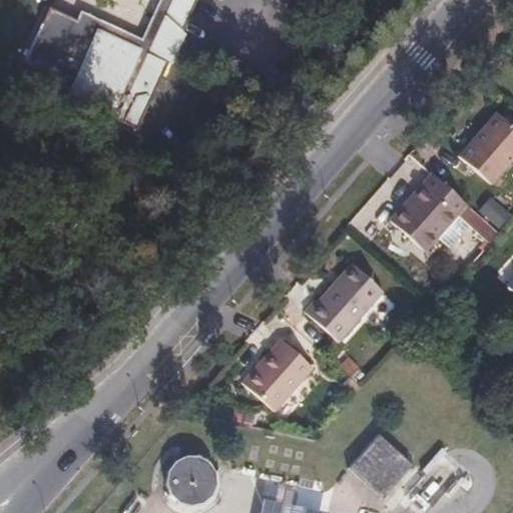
[(173,26),(182,31),(196,0),(159,0),(142,39),(81,11),(77,20),(49,7),(23,63),(63,81),(66,75),(70,78),(61,98),(108,119),(111,113),(117,115),(115,120),(137,129),(151,98),(156,88),(160,78),(165,68),(168,62),(159,57),(173,26)]
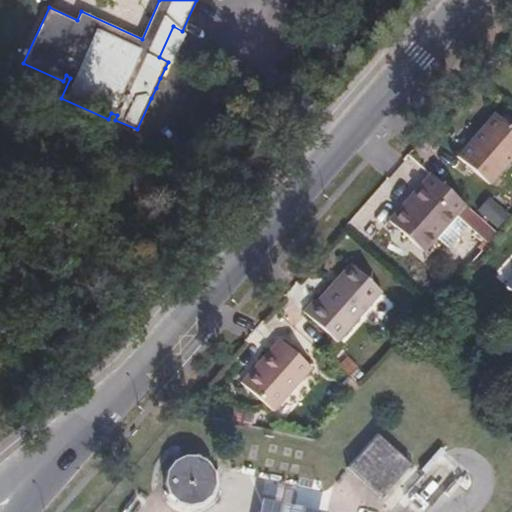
[(185,33),(182,31),(173,26),(159,57),(168,62),(172,63),(185,33)]
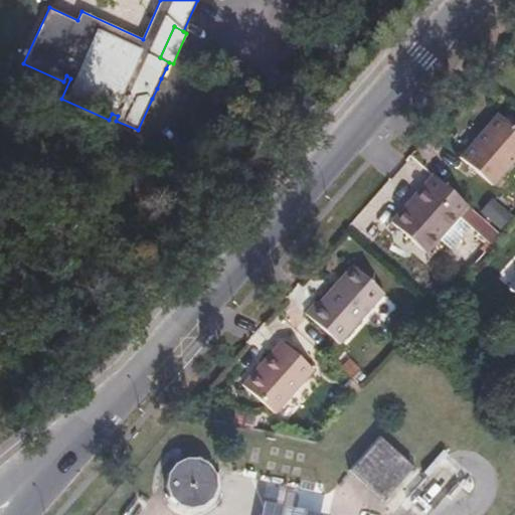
[(161,78),(157,89),(164,93),(169,82),(161,78)]
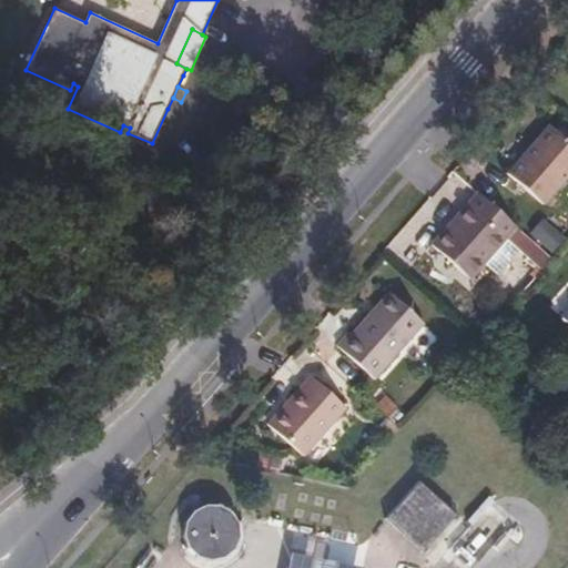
[(507,175),(544,205),(567,176),(567,142),(548,127),(507,175)]
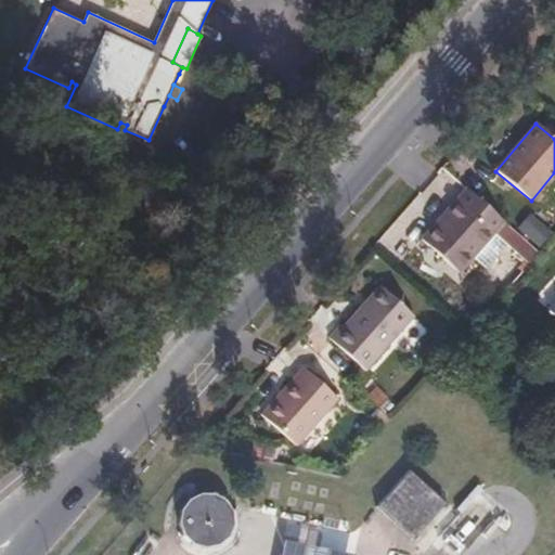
[(505,220),(467,189),(426,239),(462,270),(505,220)]
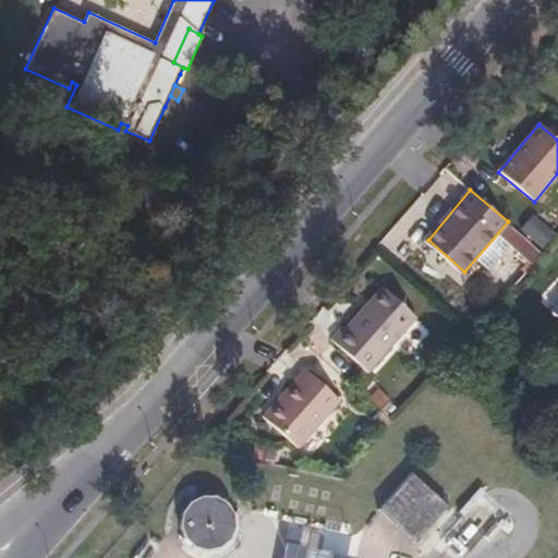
[(416,319),(384,291),(352,327),(348,325),(334,341),(371,373),(416,319)]
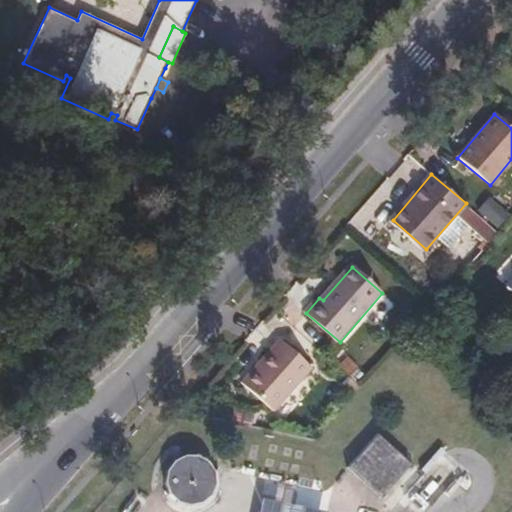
[(280,338),(244,382),(275,410),(313,365),(280,338)]
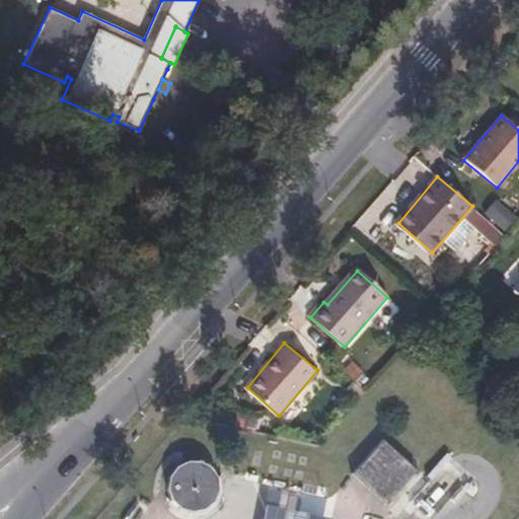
[(413,471),(378,441),(348,475),(382,506),(413,471)]
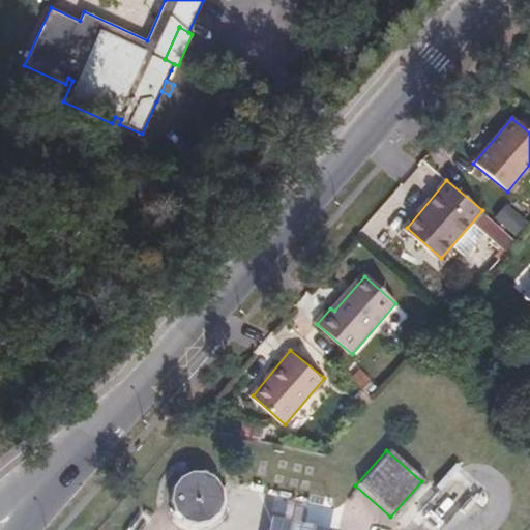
[(198,474),(177,477),(171,484),(170,493),(170,502),(175,513),(179,520),(199,523),(208,518),(214,507),(216,500),(213,489),(210,480),(198,474)]
